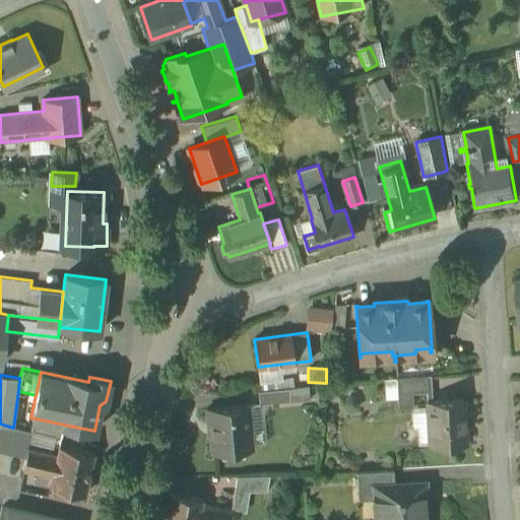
[(427,376),(396,378),(397,394),(428,392),(427,376)]
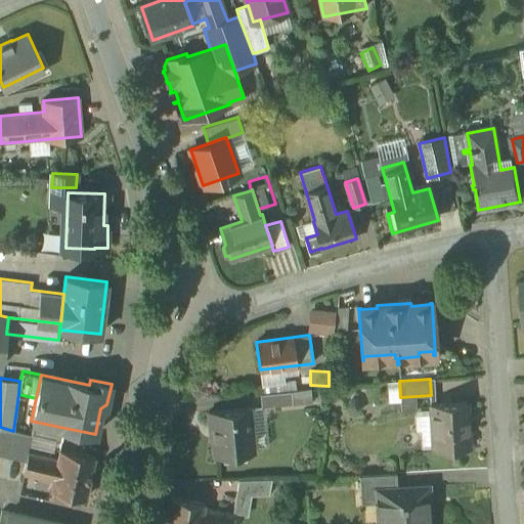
[(295,381),(281,382),(262,385),(263,394),(291,391),(296,391),(295,381)]
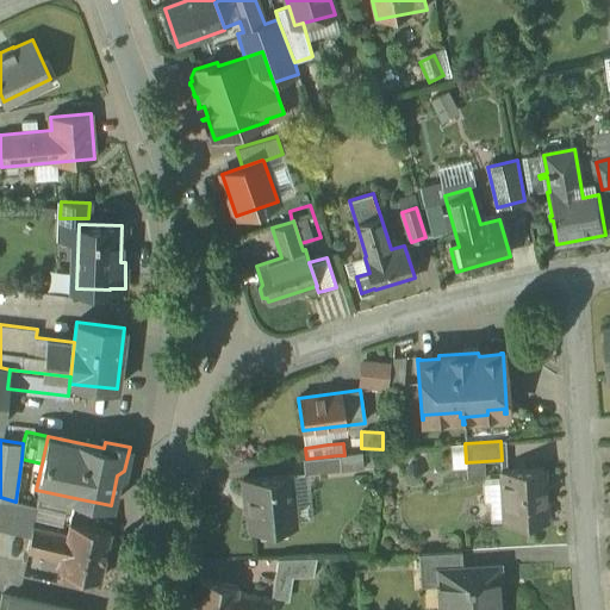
[(306,459),(303,459),(304,474),(341,471),(338,455),(306,459)]
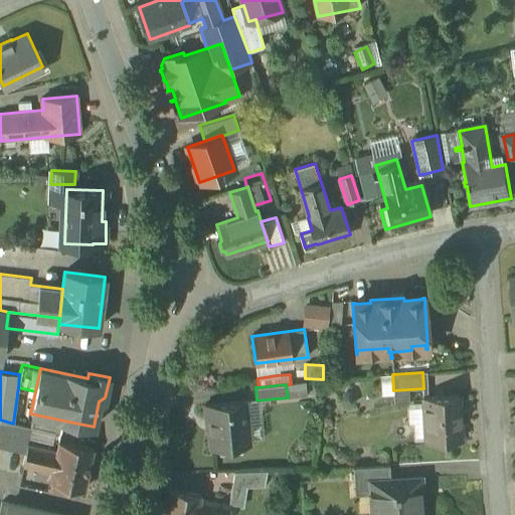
[(459,395),(422,397),(425,442),(462,440),(459,395)]
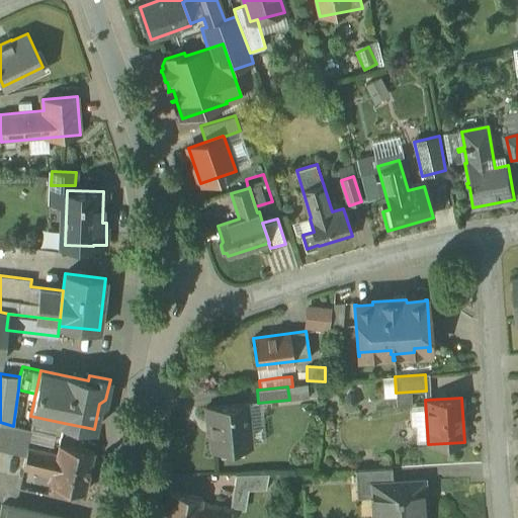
[(245,403),(206,407),(207,425),(210,425),(213,451),(250,447),(245,403)]
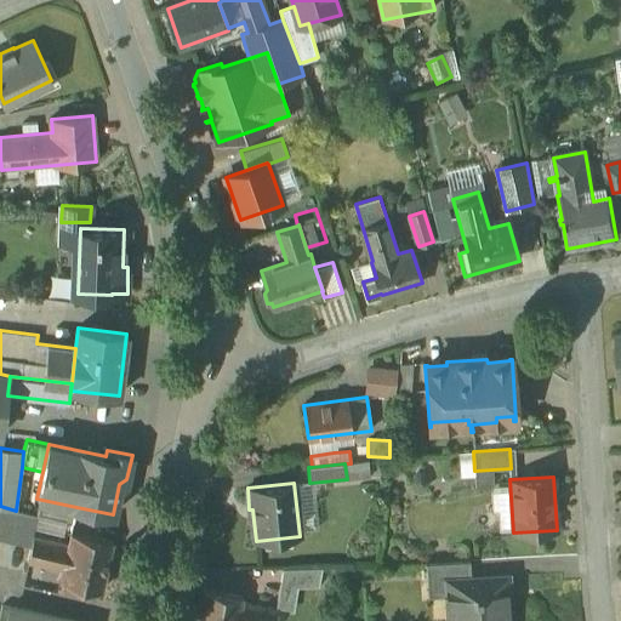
[(77,507),(40,499),(36,514),(73,522),(77,507)]
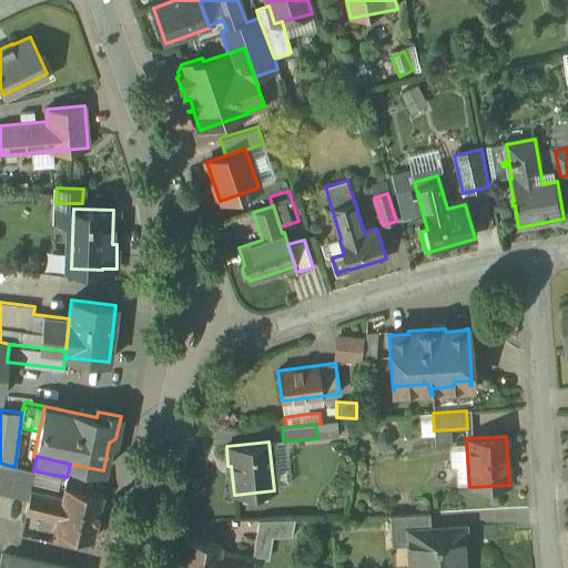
[(0,493),(29,499),(31,490),(34,472),(14,467),(0,463),(0,493)]
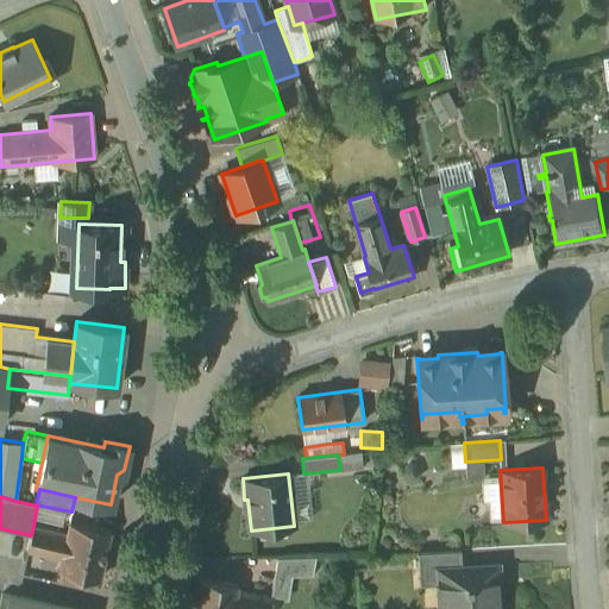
[(111,532),(69,522),(68,533),(68,534),(62,558),(60,570),(100,578),(111,532)]
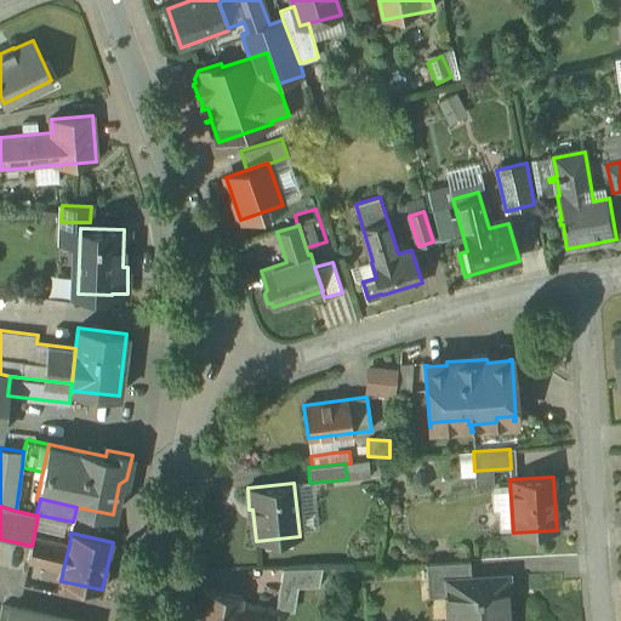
[(69,545),(34,536),(32,546),(28,562),(63,569),(69,545)]
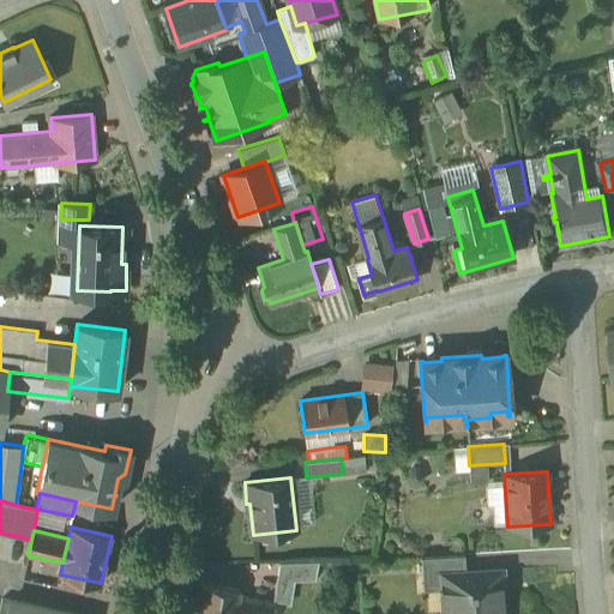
[(464,555),(421,558),(422,577),(461,575),(461,573),(465,572),(464,555)]
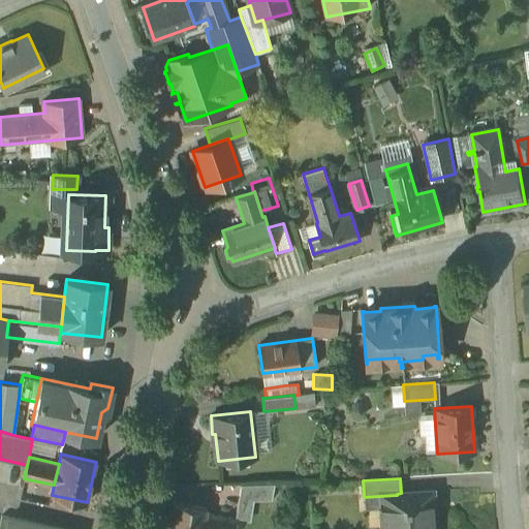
[(275,484),(241,485),(238,501),(272,499),(275,484)]
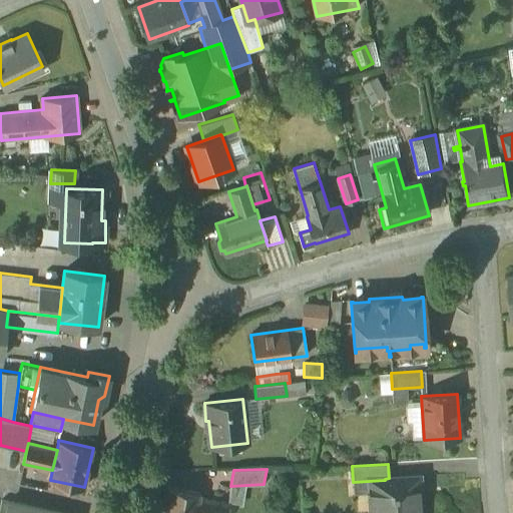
[(389,478),(385,479),(385,480),(369,481),(370,512),(421,512),(419,477),(389,478)]
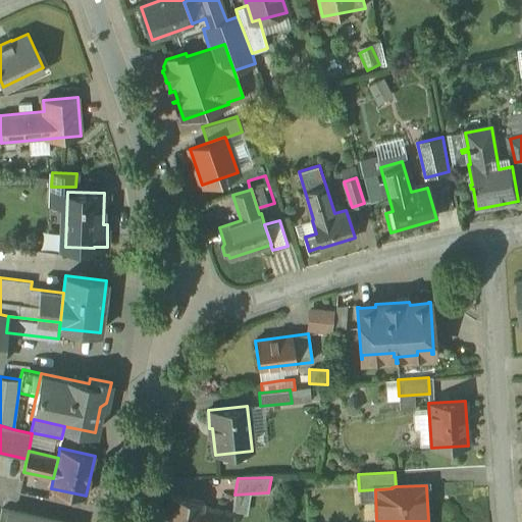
[(205,502),(169,494),(164,521),(230,521),(232,512),(204,507),(205,502)]
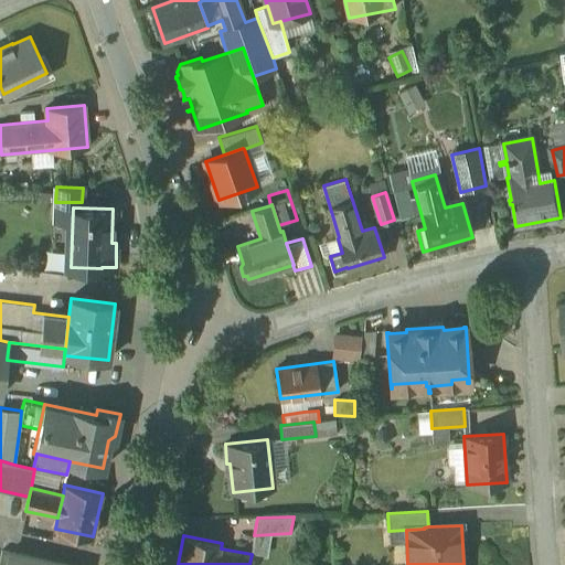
[(61,564),(1,552),(0,558),(0,563),(7,564),(6,564),(61,564)]
